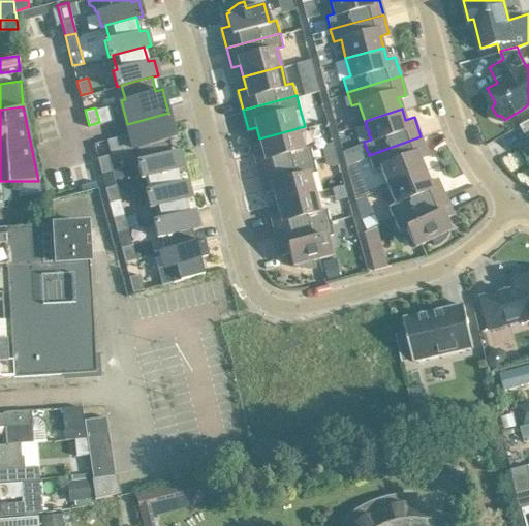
[(168,113),(127,124),(129,131),(129,132),(133,147),(137,146),(141,160),(142,160),(172,153),(172,152),(167,137),(175,136),(170,120),(168,113)]
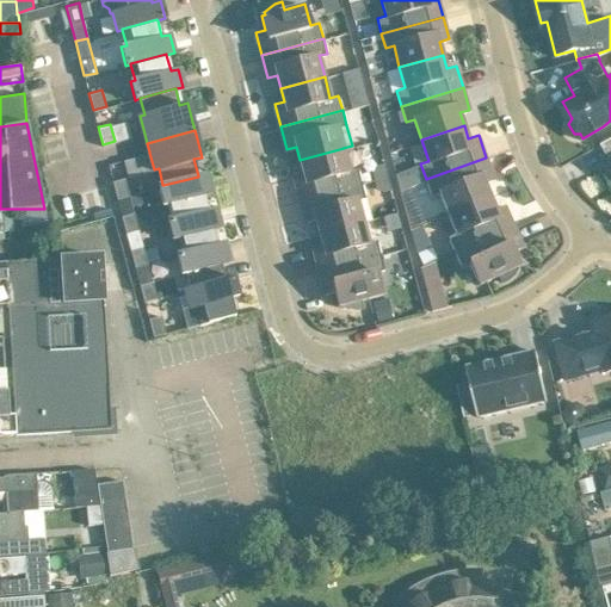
[(610,136),(600,143),(602,144),(606,142),(610,150),(610,136)]
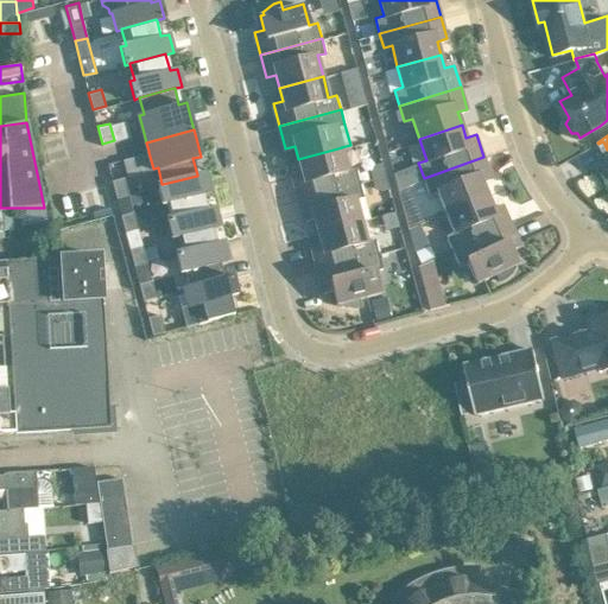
[(292,175),(298,197),(360,182),(356,166),(347,169),(342,147),(298,159),(302,172),(292,175)]
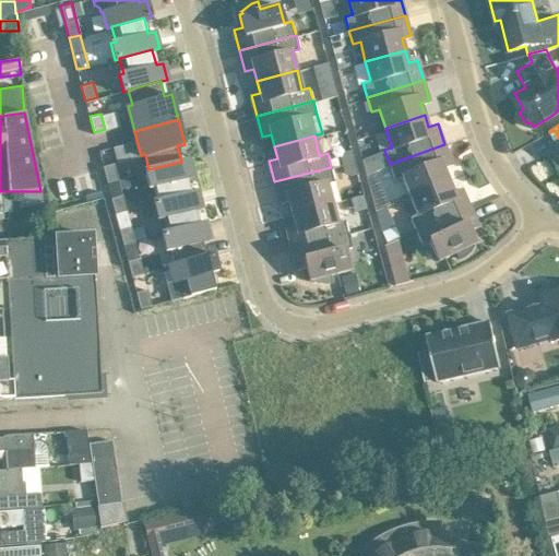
[(402,176),(409,194),(448,179),(443,167),(452,164),(444,144),(390,164),(395,178),(402,176)]
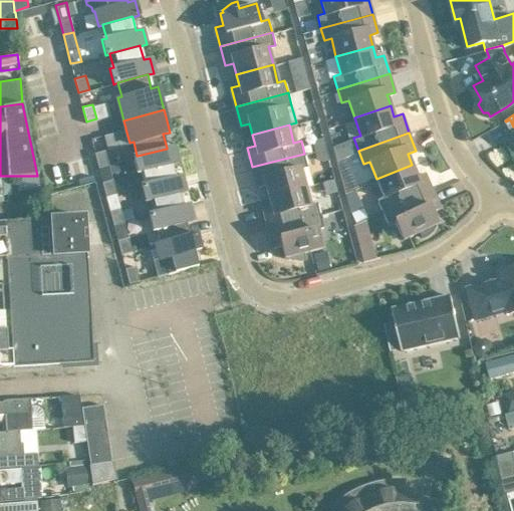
[(315,139),(312,143),(314,151),(325,148),(322,137),(315,139)]
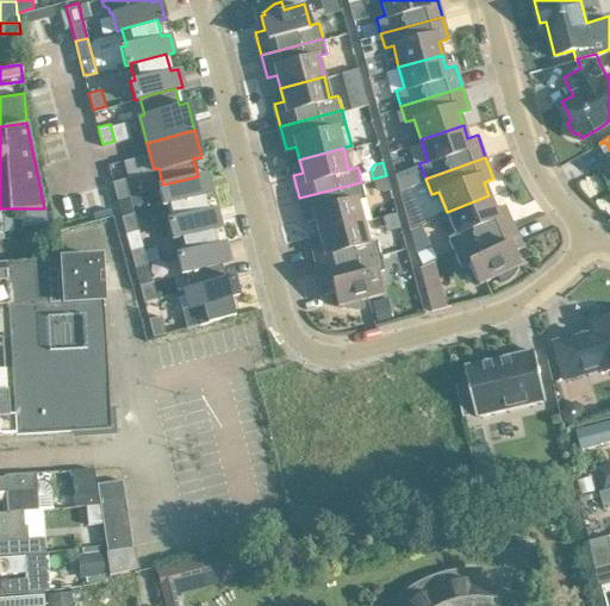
[(172,218),(172,219),(207,210),(203,193),(211,191),(206,173),(198,175),(198,176),(163,185),(162,185),(157,186),(162,204),(167,202),(172,218)]
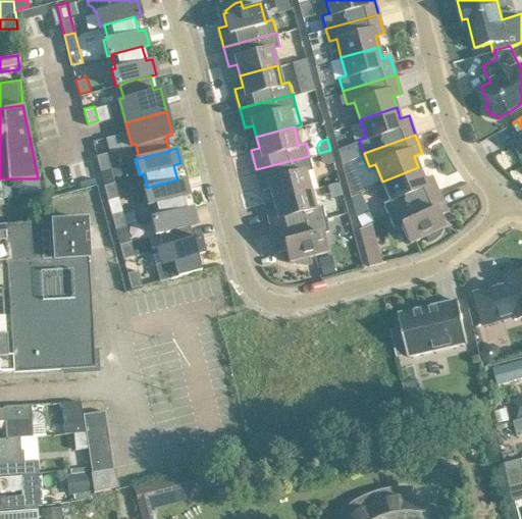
[(330,150),(319,153),(322,160),(326,162),(333,160),(330,150)]
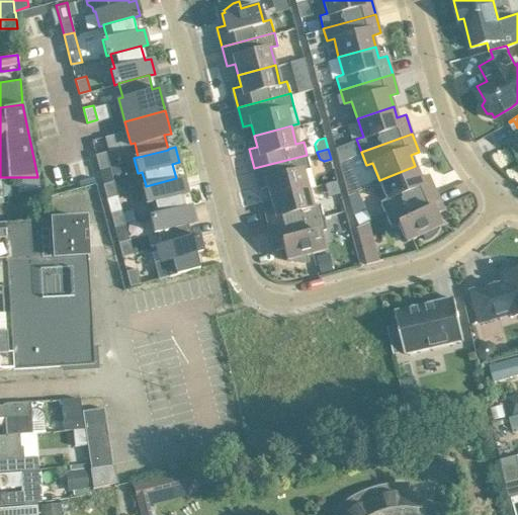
[(105,150),(95,153),(99,168),(109,165),(105,150)]
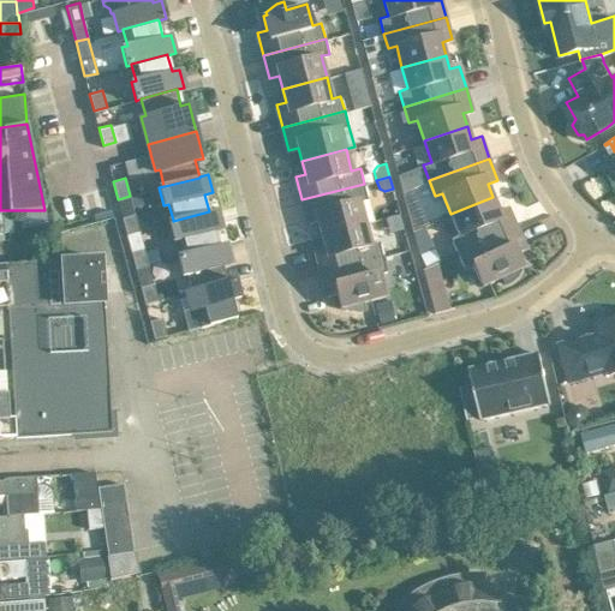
[(321,234),(365,222),(374,220),(364,184),(302,199),(308,222),(317,220),(321,234)]
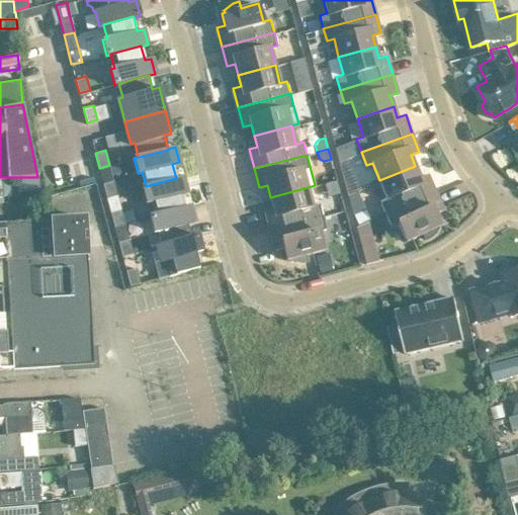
[(348,157),(339,161),(342,175),(353,171),(348,157)]
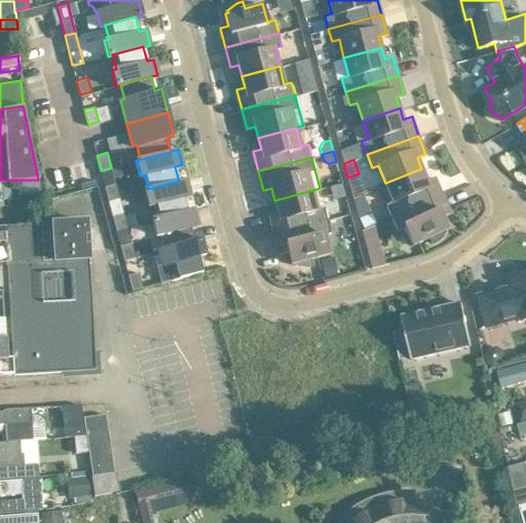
[(425,179),(421,169),(385,183),(392,200),(385,203),(391,216),(442,193),(434,176),(425,179)]
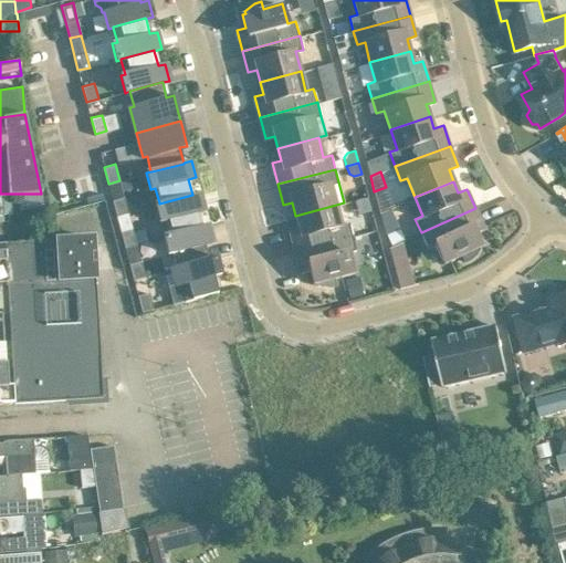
[(192,195),(159,204),(159,202),(155,205),(159,221),(164,220),(168,235),(168,236),(201,227),(200,226),(197,211),(203,209),(199,193),(192,195)]
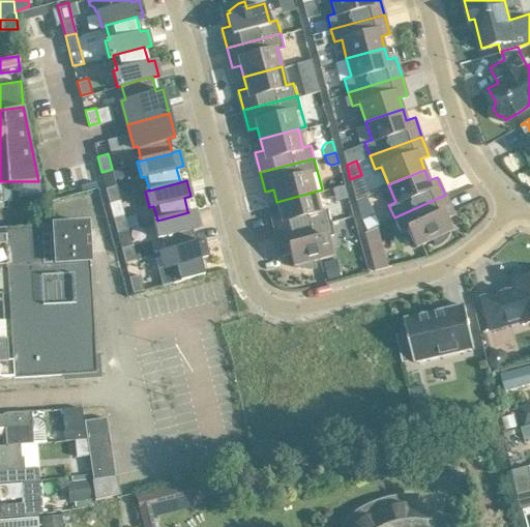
[(116,183),(105,186),(109,202),(120,199),(116,183)]
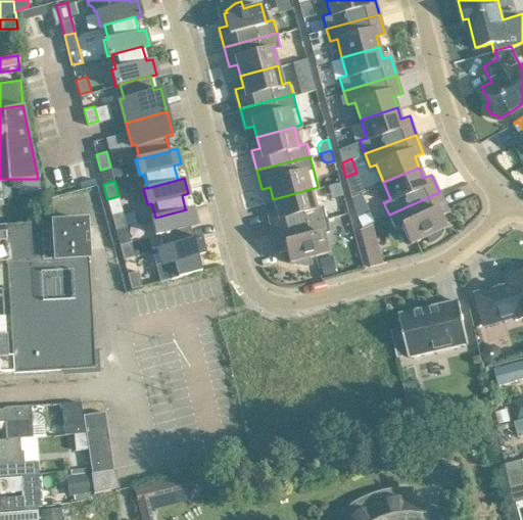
[(268,213),(273,232),(326,218),(323,204),(315,206),(311,189),(273,199),(276,209),(268,213)]
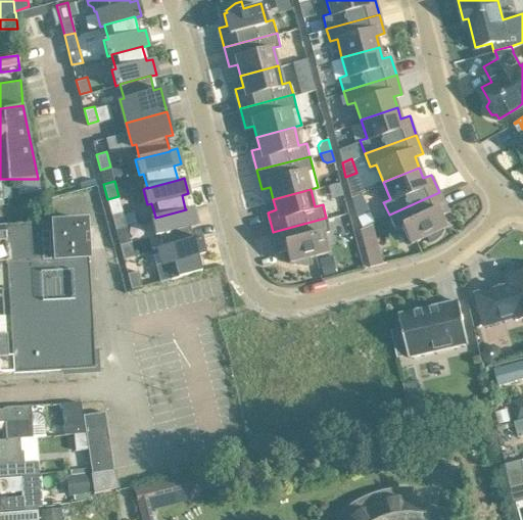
[(439,192),(389,215),(395,228),(401,225),(410,242),(444,226),(439,215),(447,210),(439,192)]
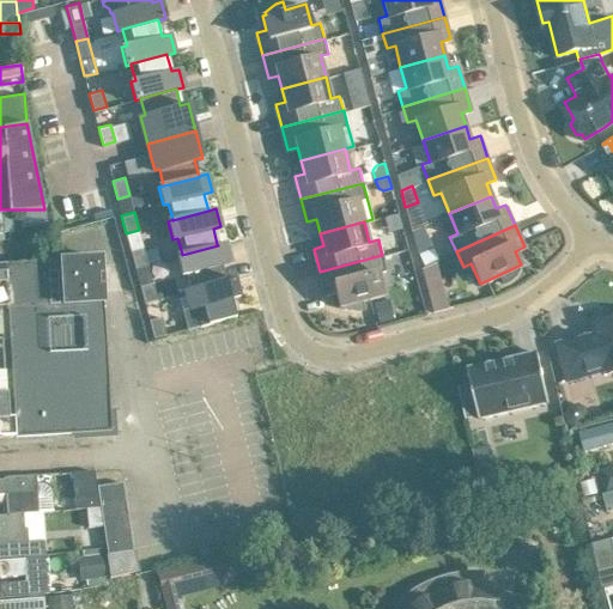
[(217,244),(218,245),(182,255),(182,254),(177,255),(182,274),(187,272),(190,288),(192,290),(226,280),(226,279),(222,263),(230,261),(225,243),(217,244)]
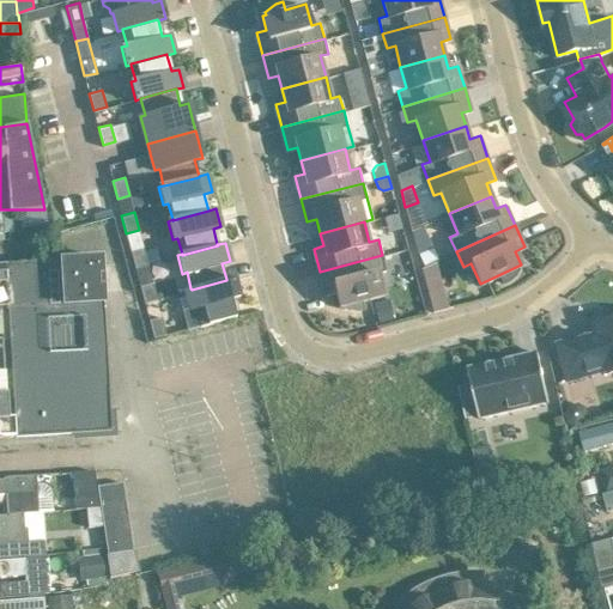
[(144,247),(131,250),(135,268),(149,265),(144,247)]
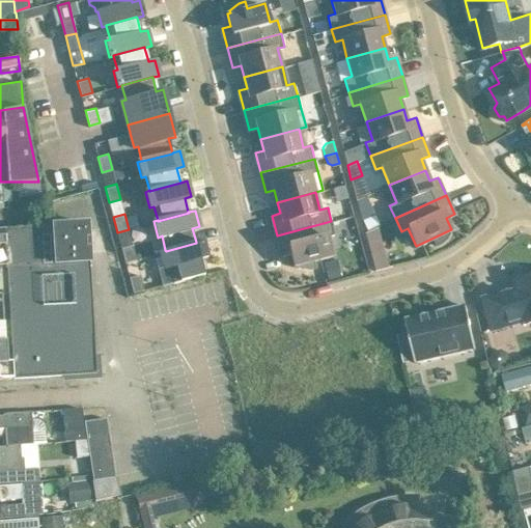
[(374,214),(362,219),(366,229),(379,224),(374,214)]
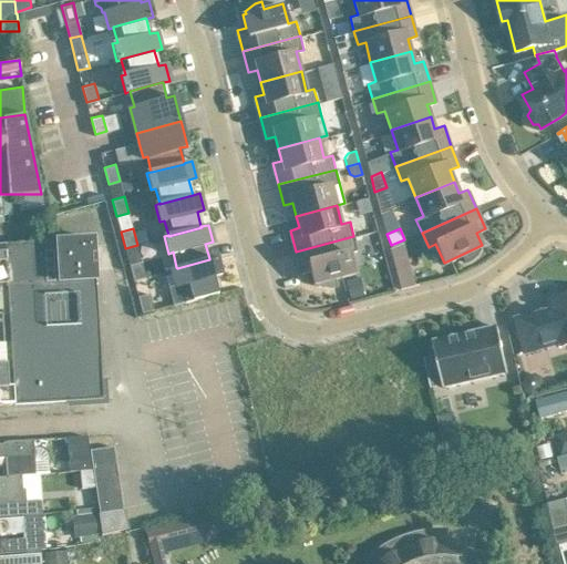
[(418,277),(433,272),(419,234),(403,239),(418,277)]
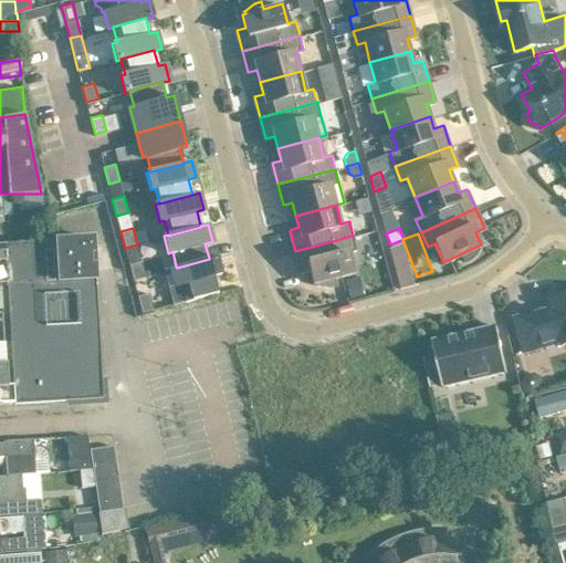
[(356,249),(353,236),(295,251),(301,272),(310,269),(313,282),(317,281),(317,283),(324,284),(329,285),(336,284),(334,277),(354,272),(347,252),(356,249)]
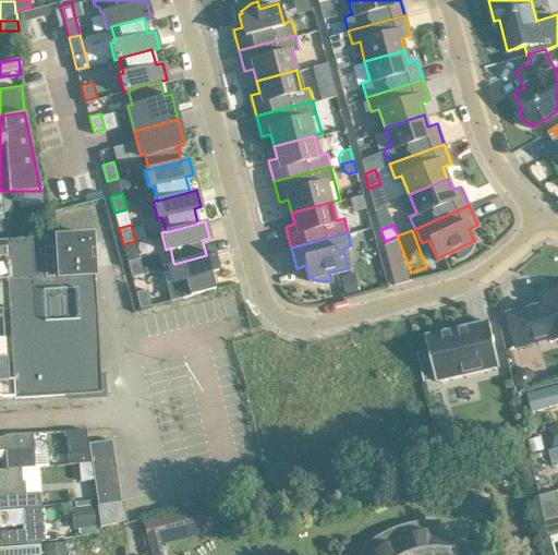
[(100,376),(92,233),(0,239),(0,397),(86,393),(100,376)]
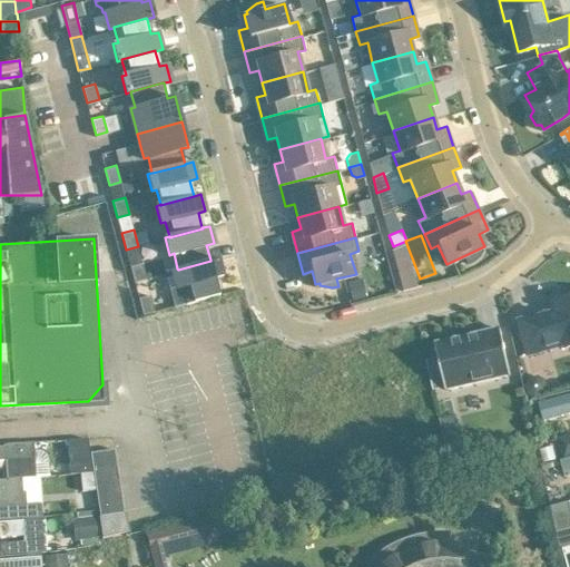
[(210,261),(178,270),(177,269),(173,270),(177,286),(182,285),(186,302),(219,293),(215,277),(223,275),(218,258),(210,260),(210,261)]
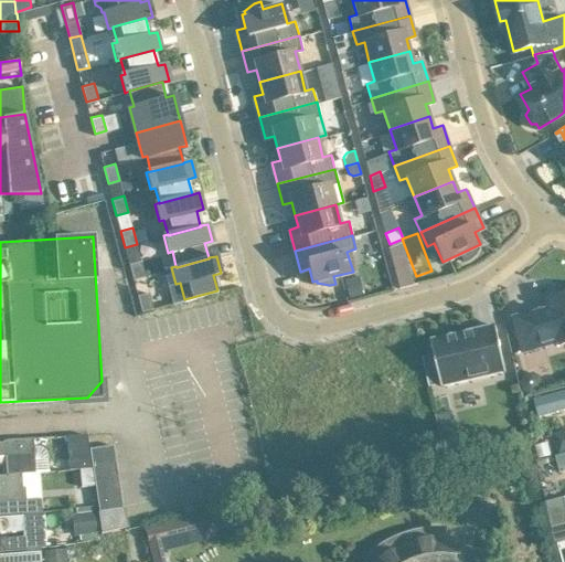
[(129,263),(134,278),(145,275),(140,260),(129,263)]
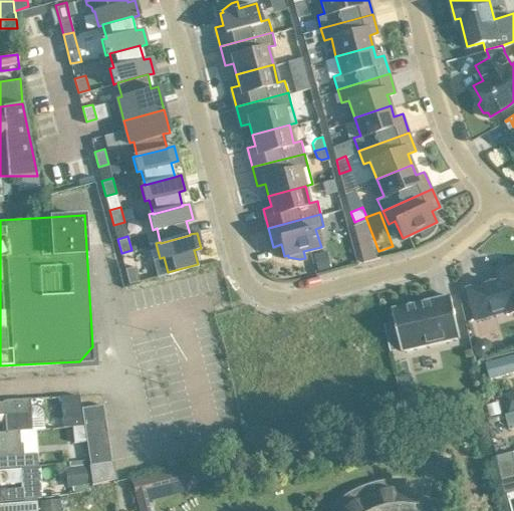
[(371,243),(359,247),(362,260),(375,256),(371,243)]
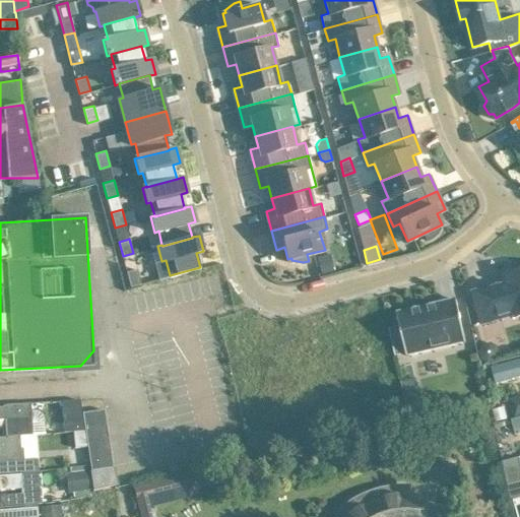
[(330,252),(316,255),(321,273),(334,269),(330,252)]
